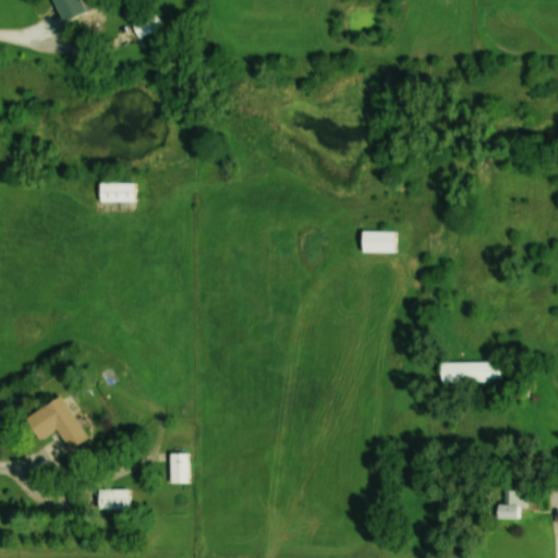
[(50,0),(62,22),(88,9),(83,0),(50,0)]
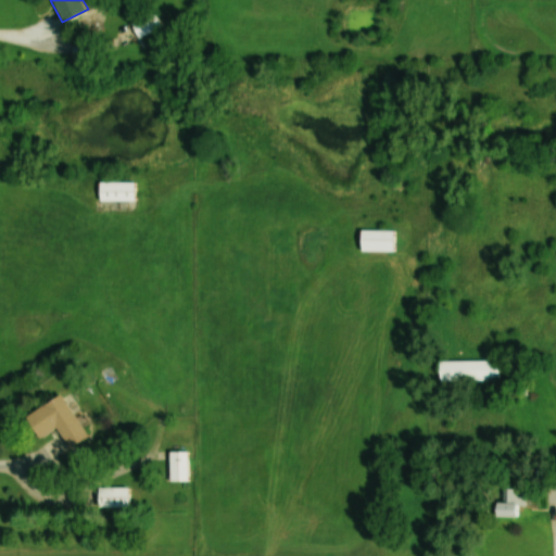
[(161,26),(152,9),(128,22),(137,38),(161,26)]
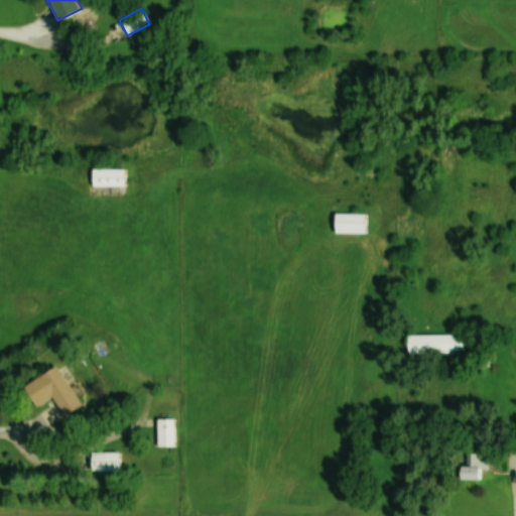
[(91,186),(124,186),(124,168),(91,168),(91,186)]
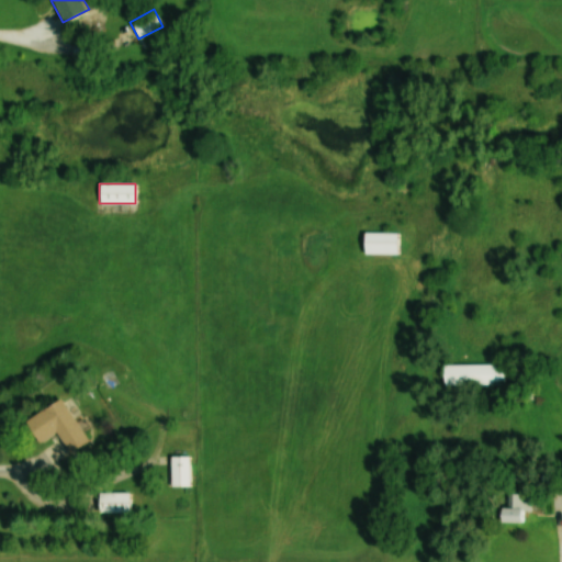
[(362,233),(362,255),(396,255),(396,233),(362,233)]
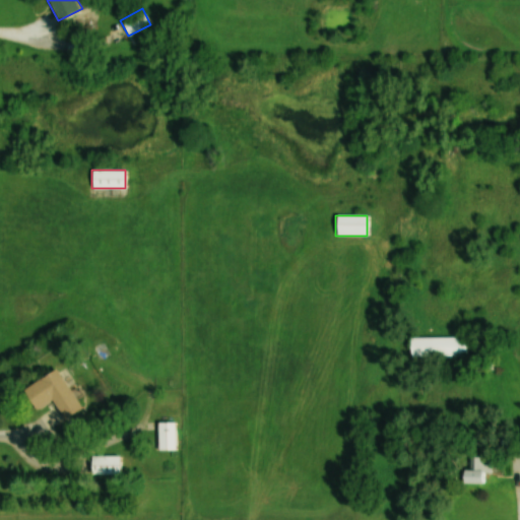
[(465,356),(465,337),(410,337),(410,356),(465,356)]
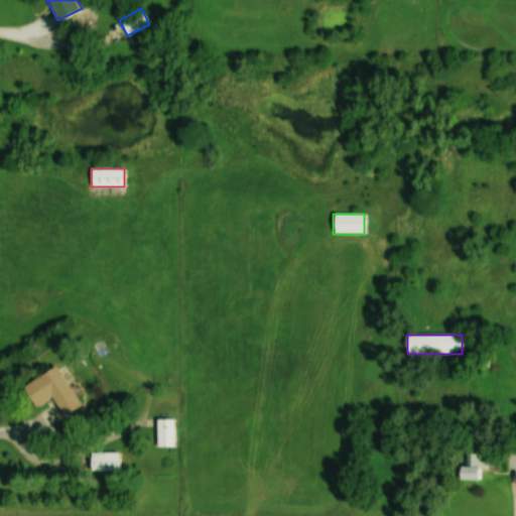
[(51,396),(62,415),(80,404),(55,365),(22,385),(35,406),(51,396)]
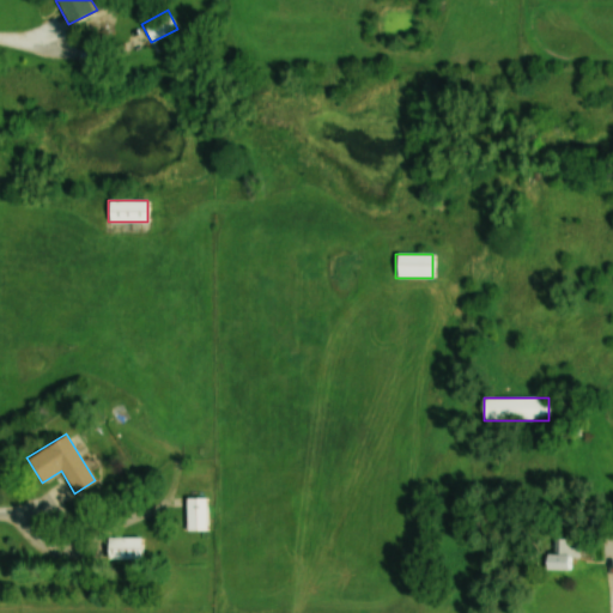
[(184,530),(205,530),(205,497),(184,497),(184,530)]
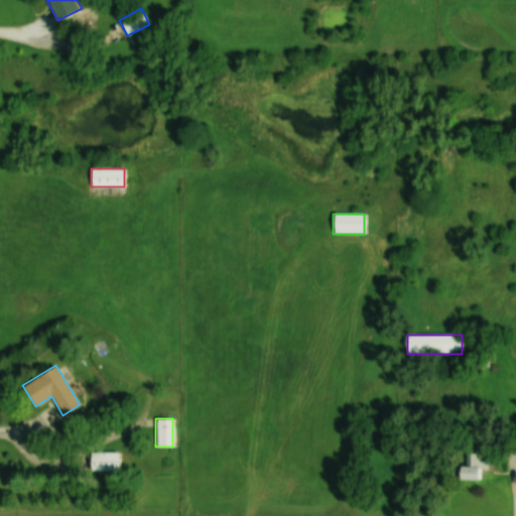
[(117,470),(117,453),(91,453),(91,471),(117,470)]
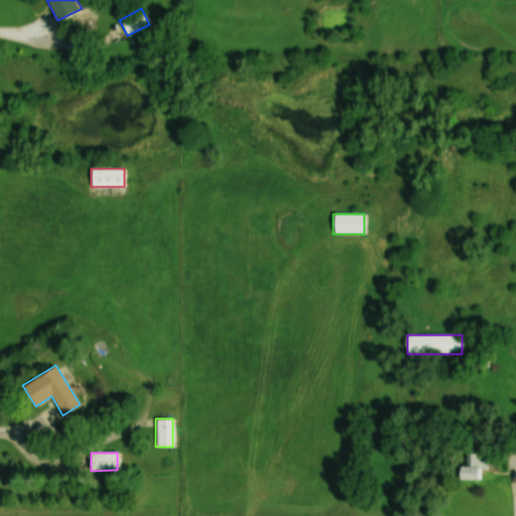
[(479,481),(479,469),(487,469),(487,454),(466,454),(466,466),(460,466),(460,481),(479,481)]
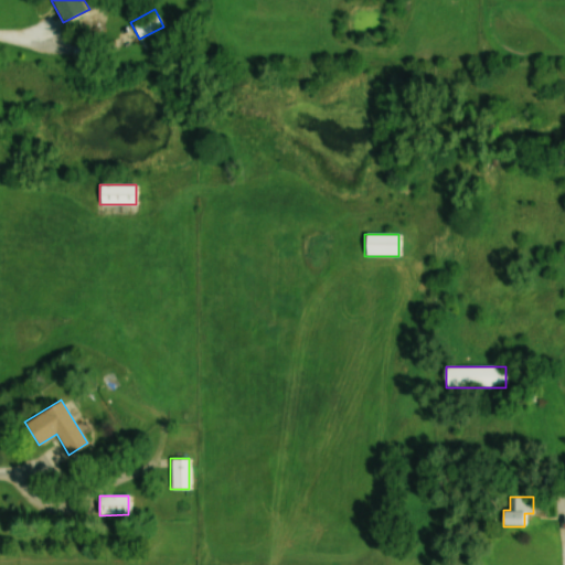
All buildings are outlined.
